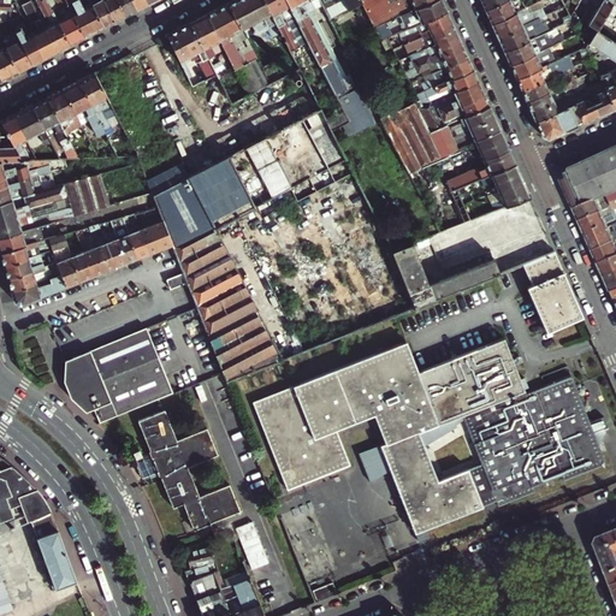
[(57,52),(40,19),(30,0),(23,0),(21,1),(33,24),(28,27),(31,34),(43,59),(57,52)]
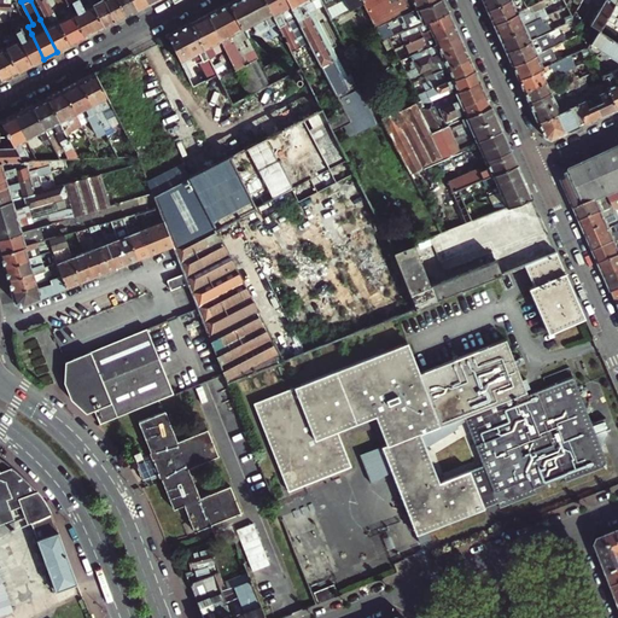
[(71,45),(54,11),(47,0),(36,0),(46,17),(40,19),(57,52),(71,45)]
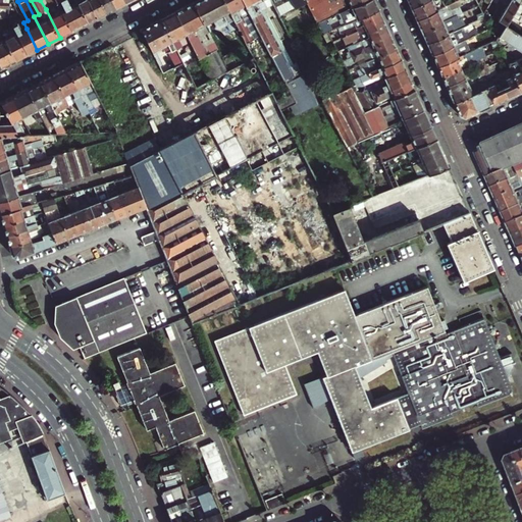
[(72,32),(56,0),(46,0),(50,7),(46,9),(60,38),(72,32)]
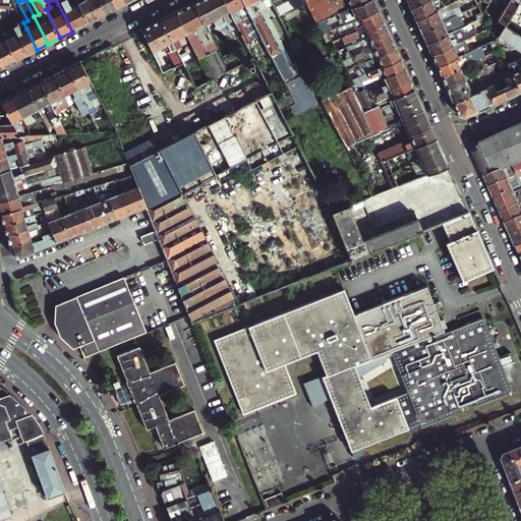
[(89,23),(75,0),(56,0),(72,32),(89,23)]
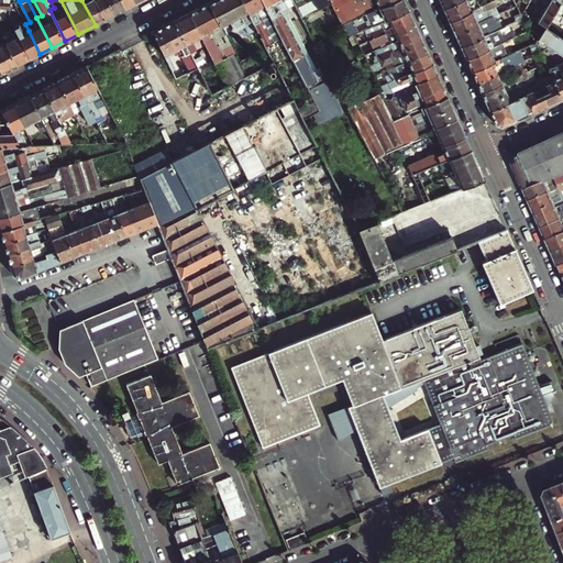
[(81,0),(96,25),(106,20),(95,0),(81,0)]
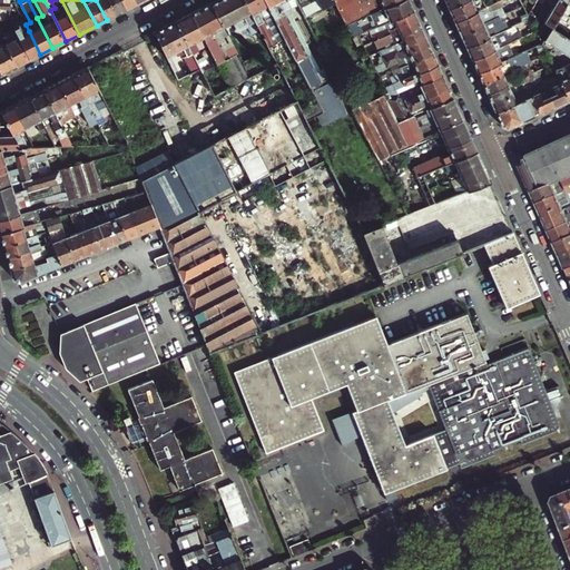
[(117,15),(108,0),(96,0),(107,20),(117,15)]
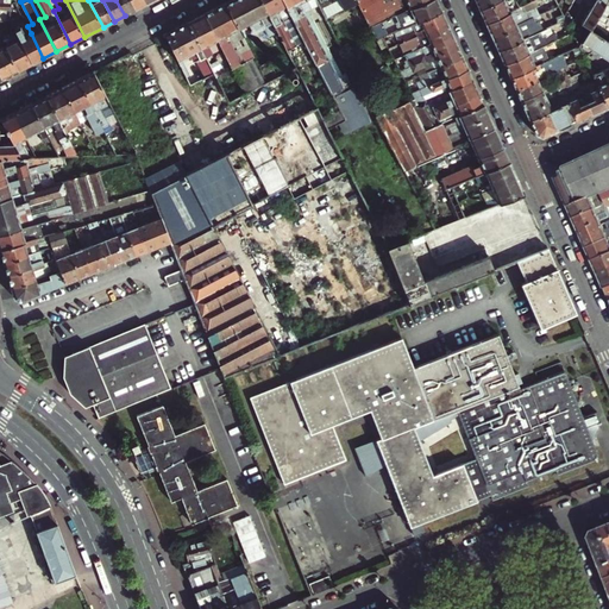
[(136,11),(130,0),(115,0),(125,16),(136,11)]
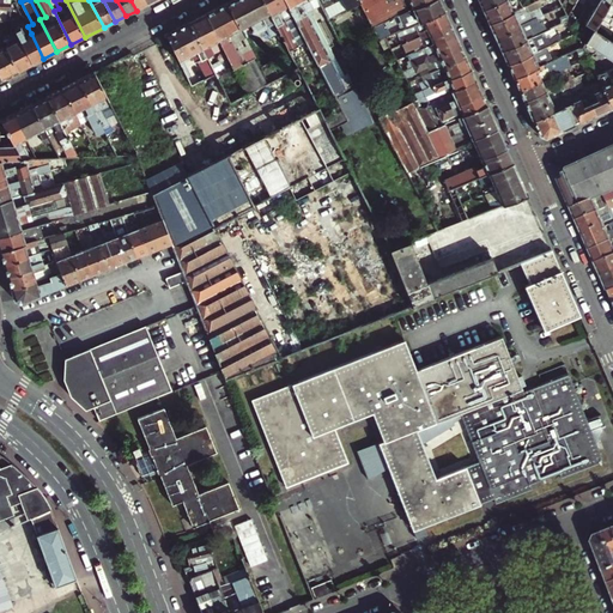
[(262,0),(234,0),(228,4),(241,30),(252,24),(255,34),(255,36),(262,40),(263,35),(269,32),(280,54),(289,49),(262,0)]
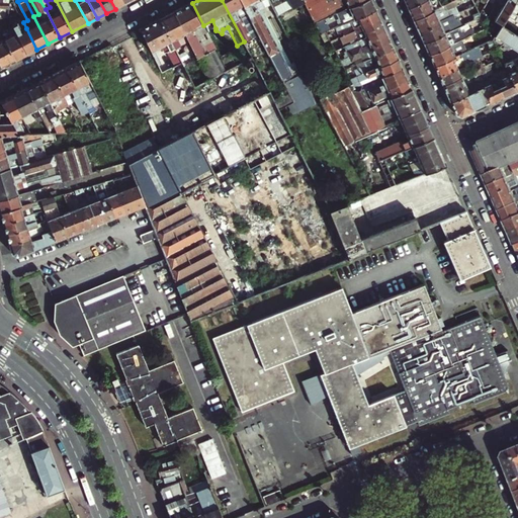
[(266,48),(241,0),(222,0),(244,41),(251,55),(266,48)]
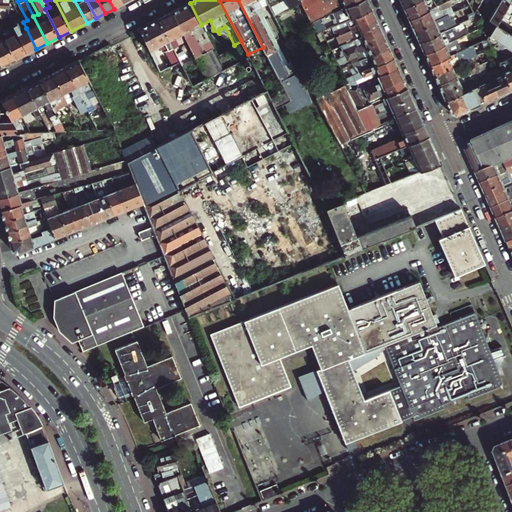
[(257,11),(262,8),(270,4),(267,0),(238,0),(263,47),(280,79),(289,74),(285,65),(257,11)]
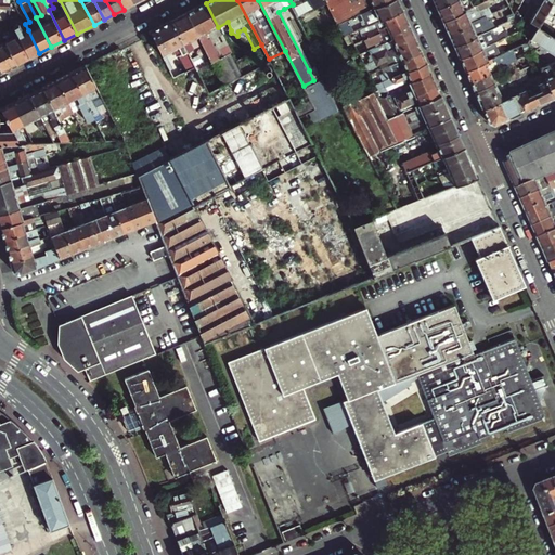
[(298,16),(314,9),(309,0),(305,0),(293,7),(298,16)]
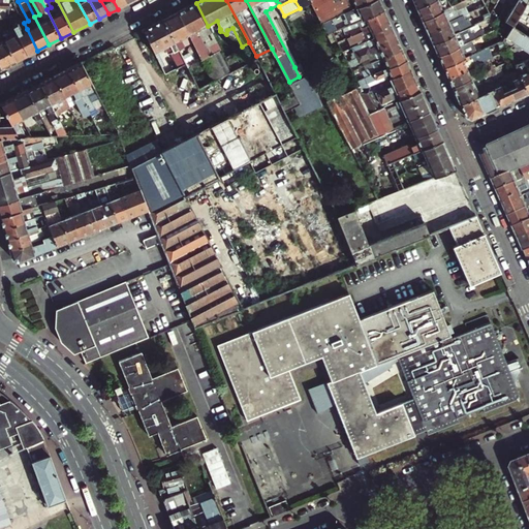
[(294,0),(300,8),(311,2),(310,0),(294,0)]
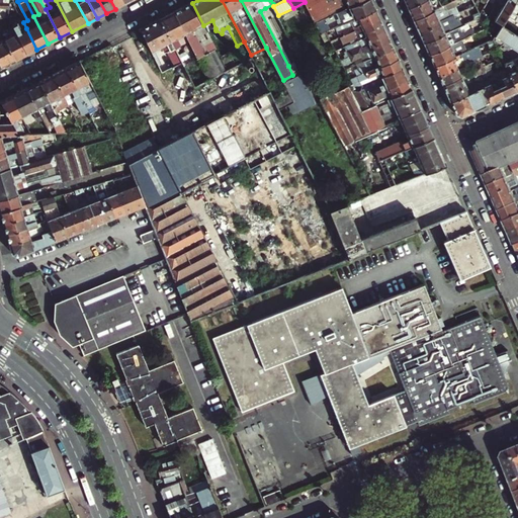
[(316,22),(365,0),(304,0),(305,2),(316,22)]
